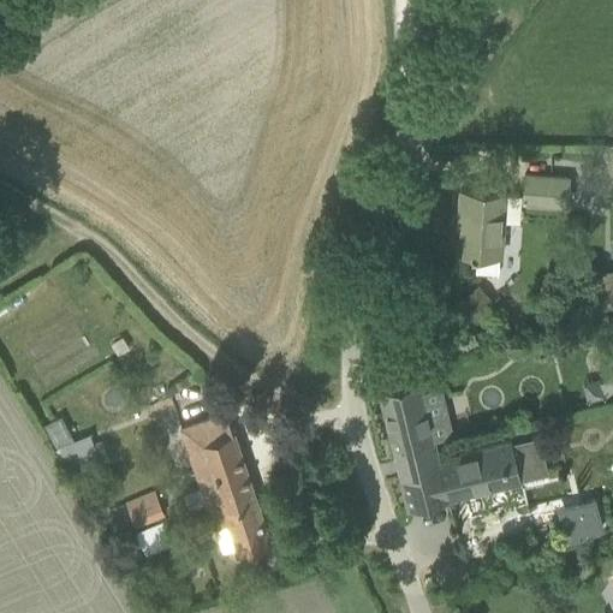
[(522,206),(570,209),(571,179),(524,176),(522,206)]
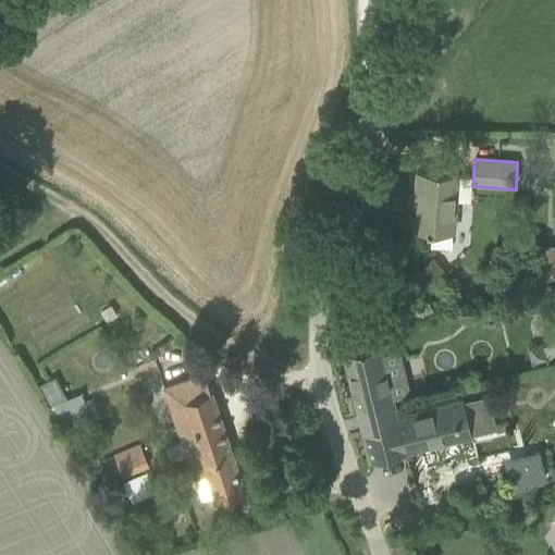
[(419,173),(416,231),(456,233),(459,176),(419,173)]
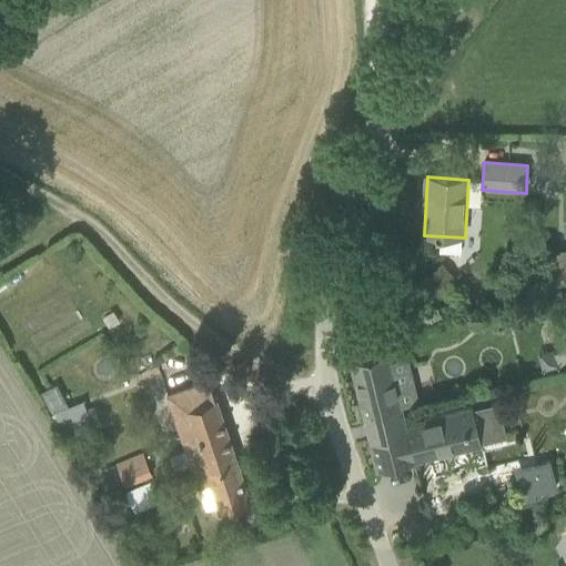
[(426,280),(438,295),(456,281),(444,265),(426,280)]
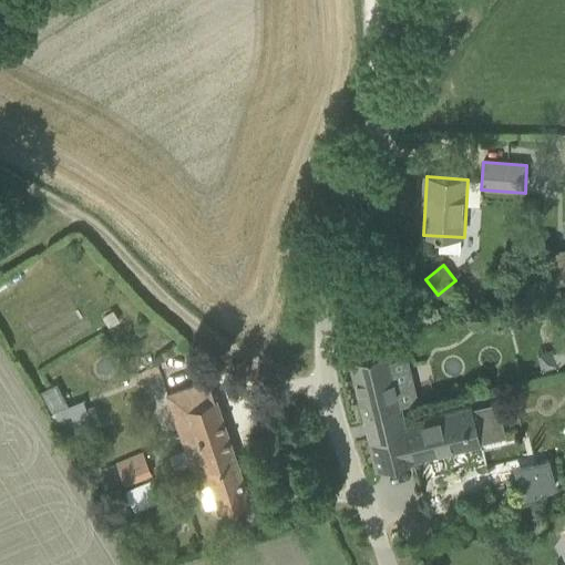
[(561,337),(564,331),(564,317),(557,311),(546,325),(561,337)]
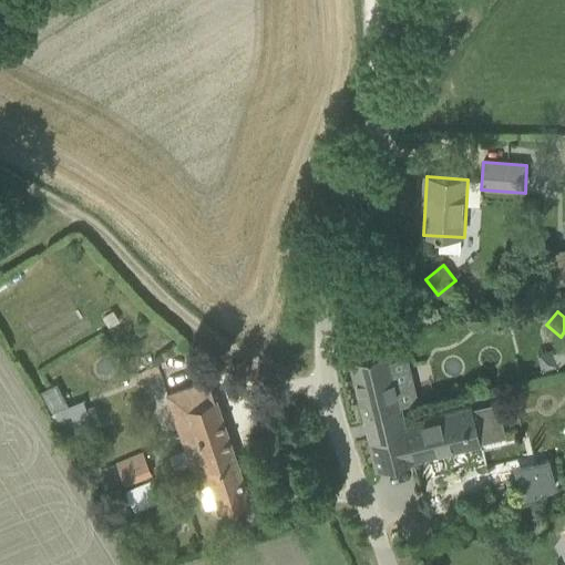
[(351,361),(378,471),(507,439),(499,404),(472,410),(472,408),(406,424),(388,352),(351,361)]
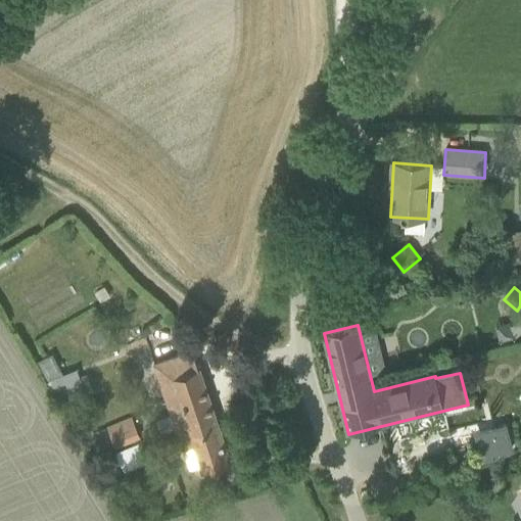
[(153,366),(183,452),(194,448),(202,474),(232,464),(200,369),(199,369),(193,352),(153,366)]
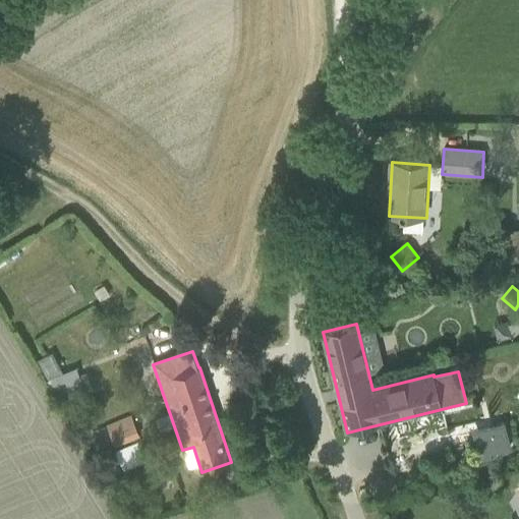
[(107,427),(116,448),(140,438),(132,417),(107,427)]
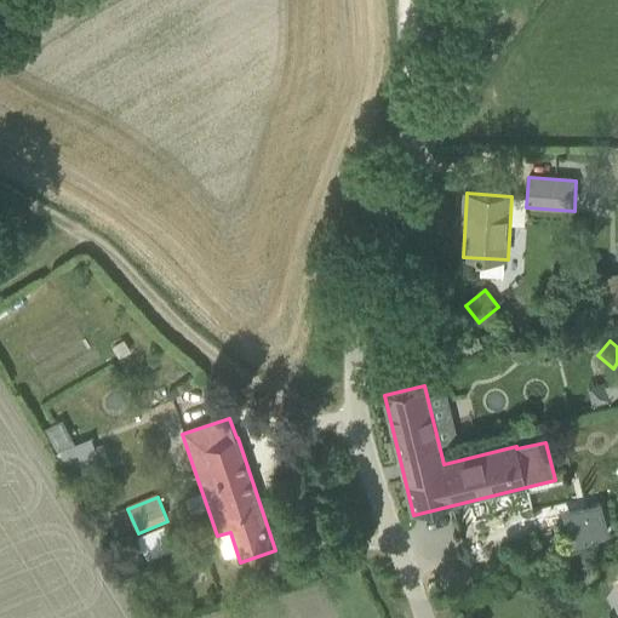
[(142,534),(152,560),(182,549),(172,524),(142,534)]
